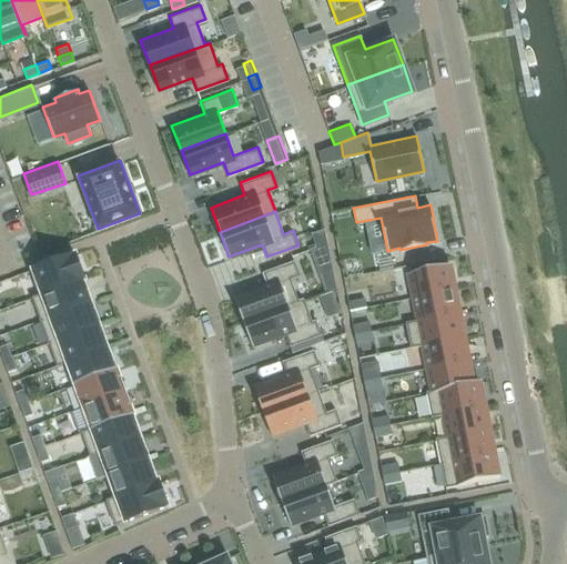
[(41,291),(31,295),(31,296),(84,277),(74,252),(32,268),(41,291)]
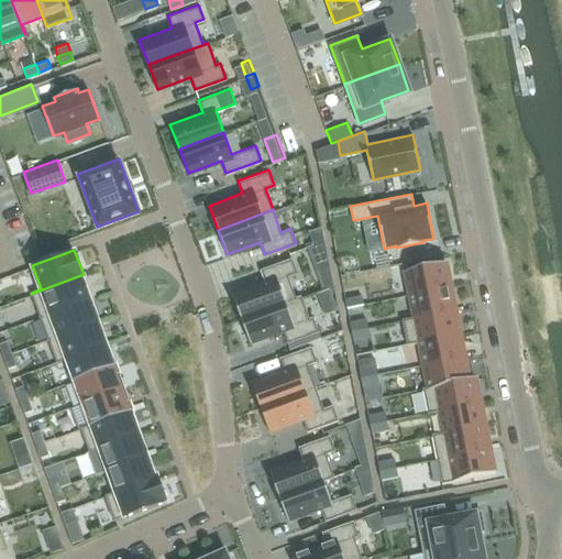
[(264,281),(231,293),(241,317),(300,295),(300,294),(295,296),(287,275),(297,272),(291,256),(260,269),(264,281)]
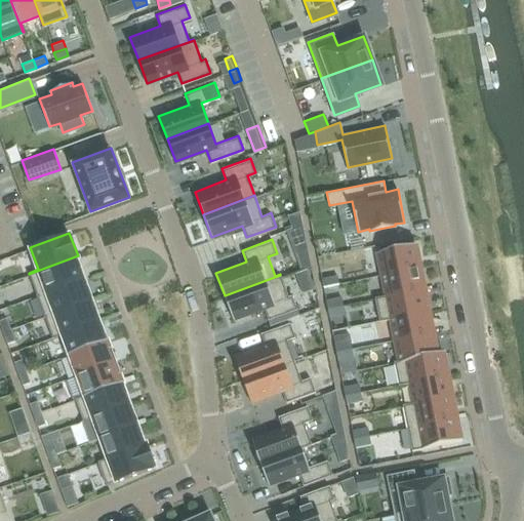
[(414,243),(375,251),(380,274),(419,266),(414,243)]
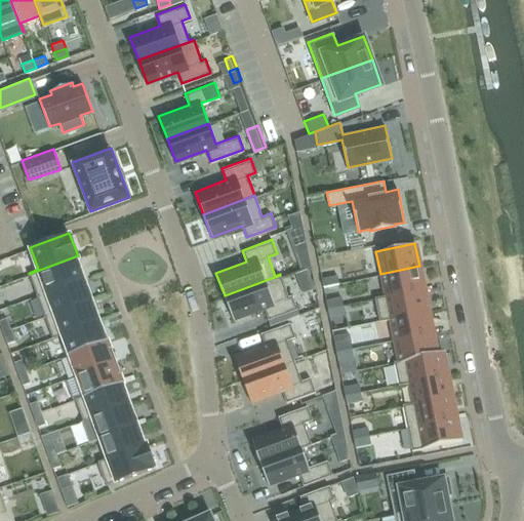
[(306,246),(294,250),(300,268),(310,264),(306,246)]
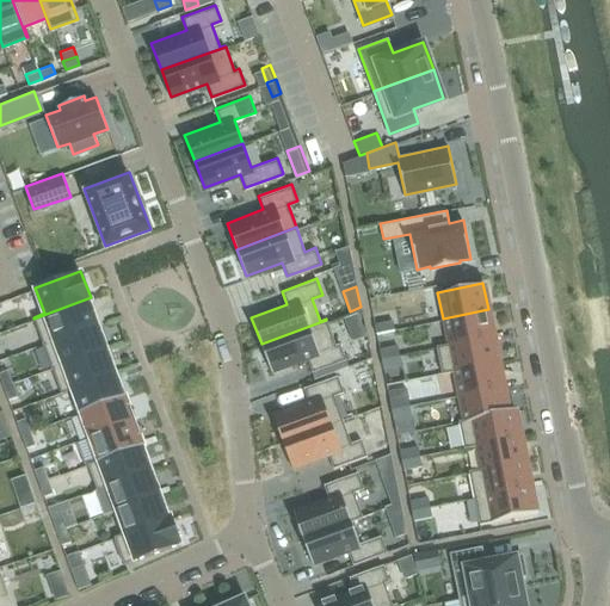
[(91,297),(34,319),(43,342),(97,322),(88,300),(91,298),(91,297)]
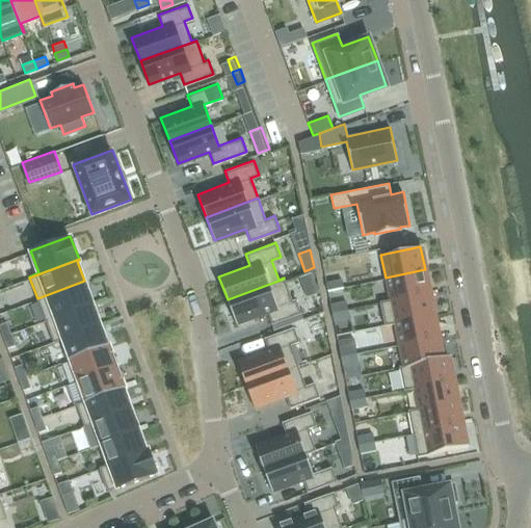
[(390,298),(380,300),(380,301),(429,291),(425,269),(386,278),(390,298)]
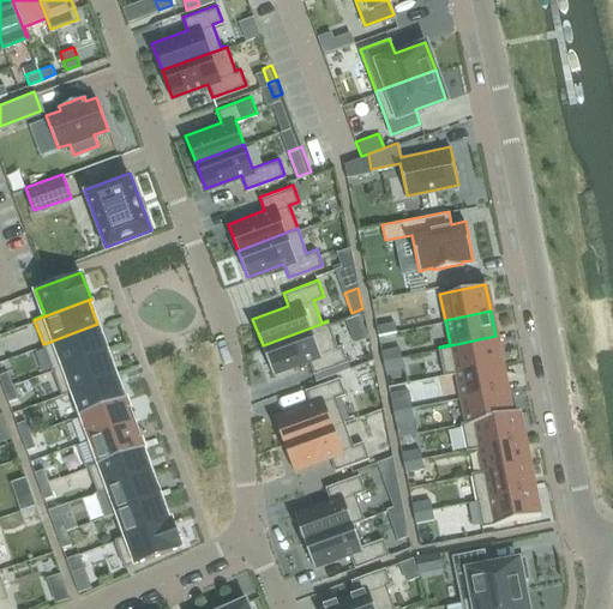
[(394,320),(376,324),(378,333),(396,330),(394,320)]
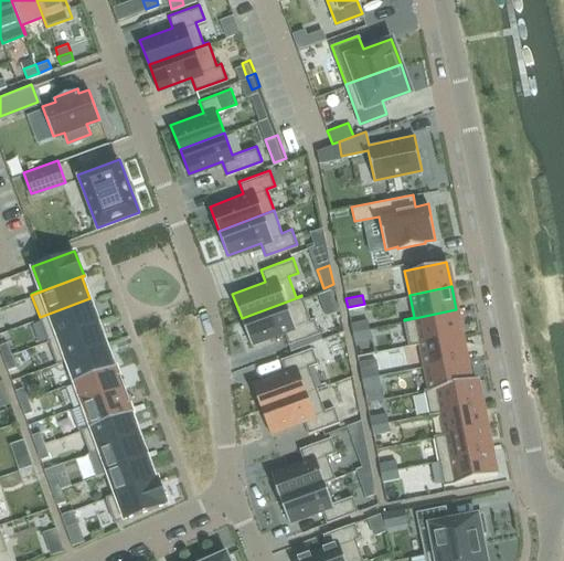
[(301,296),(242,318),(251,343),(284,331),(288,343),(319,331),(314,317),(309,318),(301,296)]
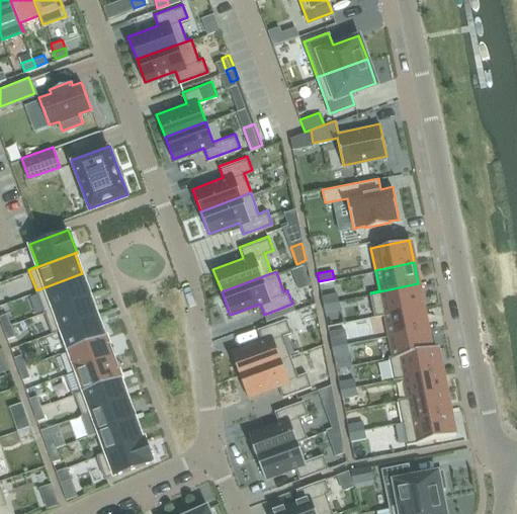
[(82,273),(36,290),(44,311),(90,294),(82,273)]
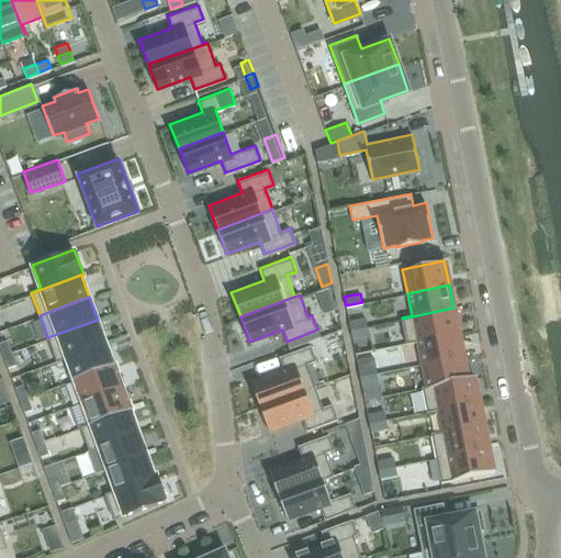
[(453,308),(402,319),(406,342),(458,331),(453,308)]
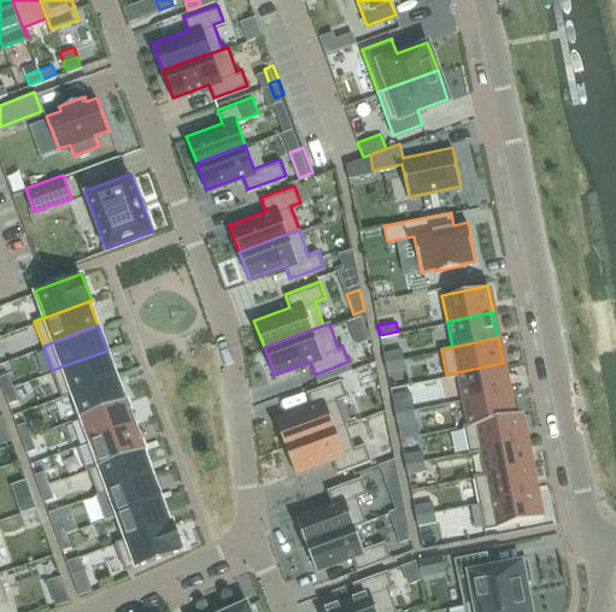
[(400,347),(382,351),(385,360),(403,357),(400,347)]
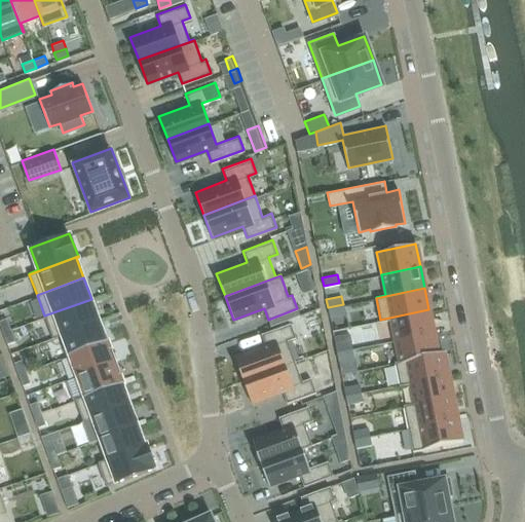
[(91,299),(44,315),(52,337),(99,320),(91,299)]
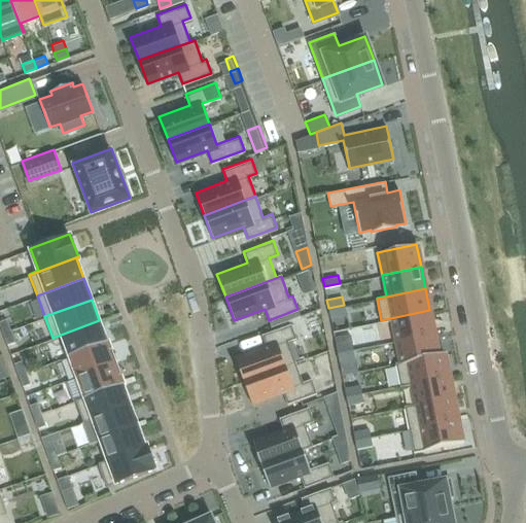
[(344,305),(328,308),(330,316),(345,313),(344,305)]
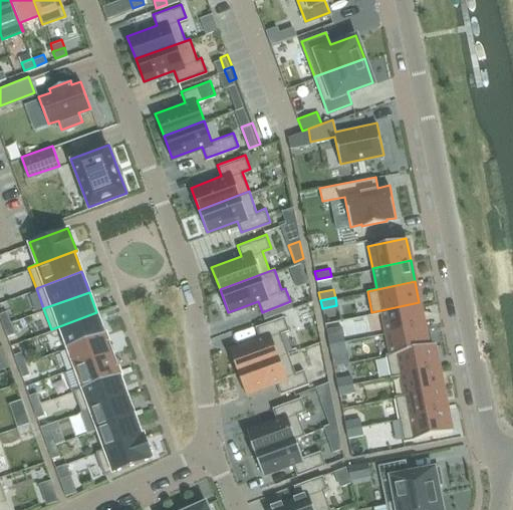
[(419,302),(371,312),(371,313),(380,311),(385,332),(424,324),(419,302)]
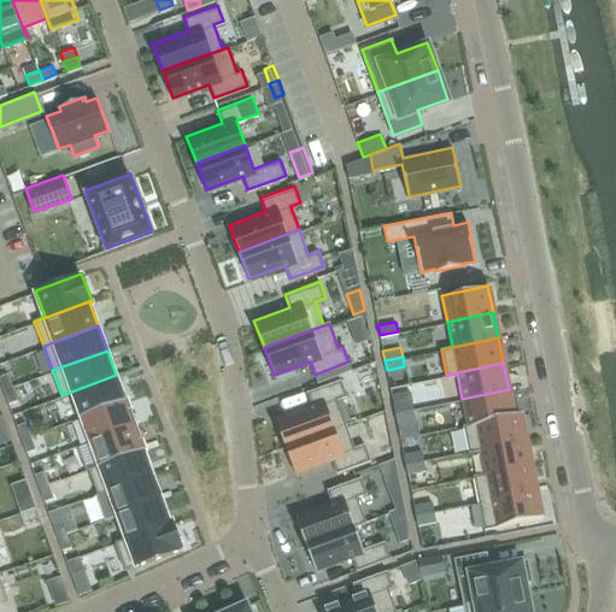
[(7,371),(0,374),(0,381),(3,388),(12,384),(7,371)]
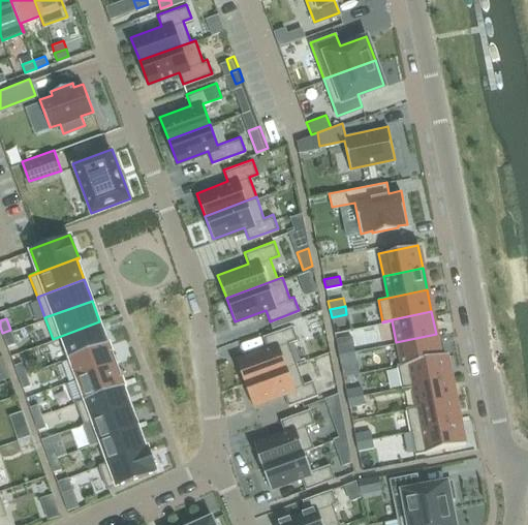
[(99,321),(53,339),(62,336),(69,357),(109,342),(109,340),(106,341),(99,321)]
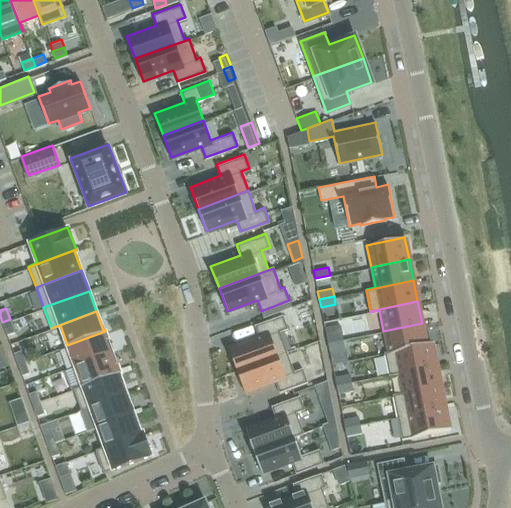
[(258,335),(228,346),(236,369),(286,350),(279,331),(287,328),(282,314),(254,324),(258,335)]
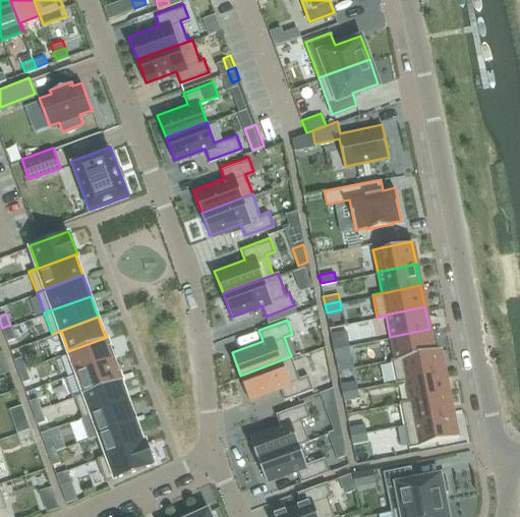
[(10,325),(2,328),(6,339),(14,337),(10,325)]
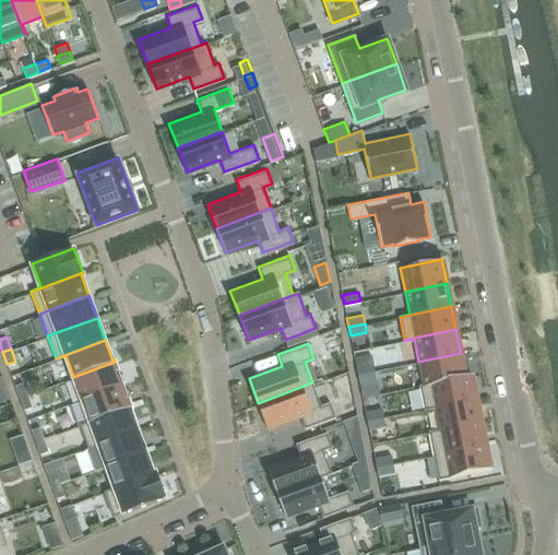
[(461,353),(418,362),(422,384),(418,385),(472,375),(471,374),(465,375),(461,353)]
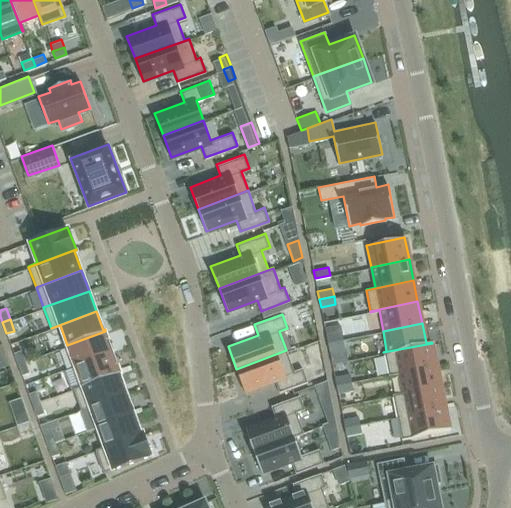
[(105,331),(67,345),(74,365),(113,351),(105,331)]
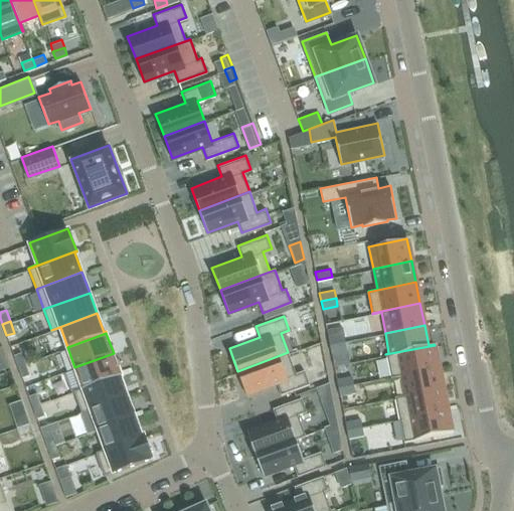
[(343,333),(328,336),(329,344),(344,341),(343,333)]
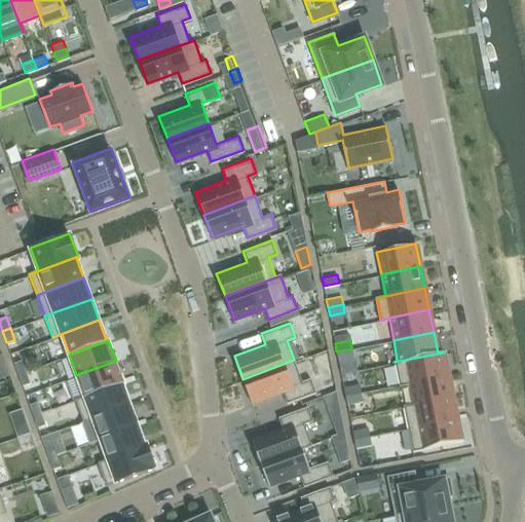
[(351,348),(336,351),(338,360),(353,357),(351,348)]
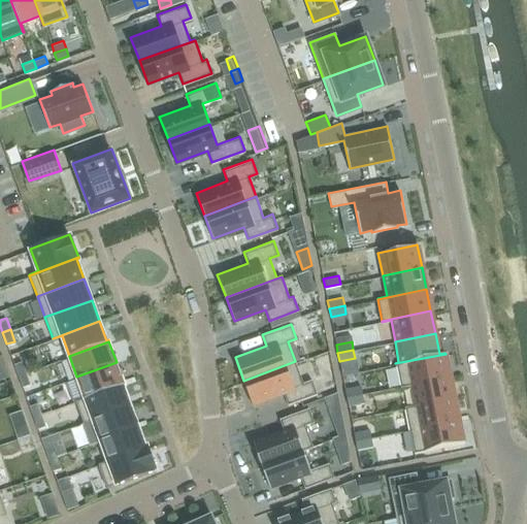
[(446,354),(395,363),(399,386),(450,375),(446,354)]
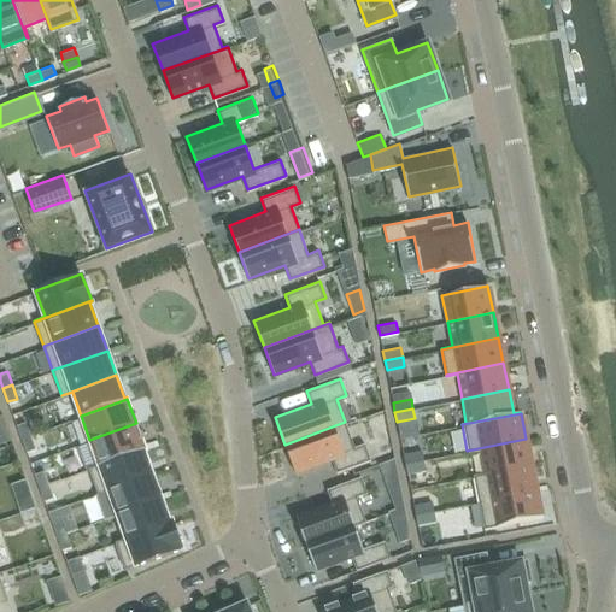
[(25,421),(16,424),(21,437),(30,434),(25,421)]
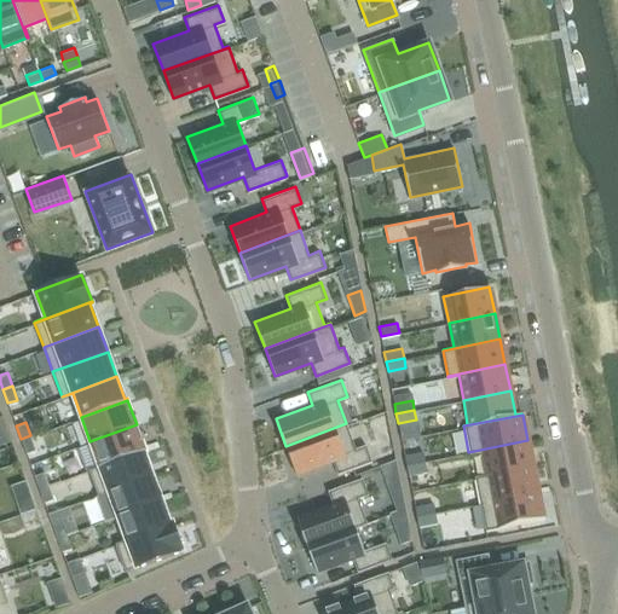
[(346,423),(286,446),(296,473),(333,459),(338,473),(371,461),(365,444),(356,447),(346,423)]
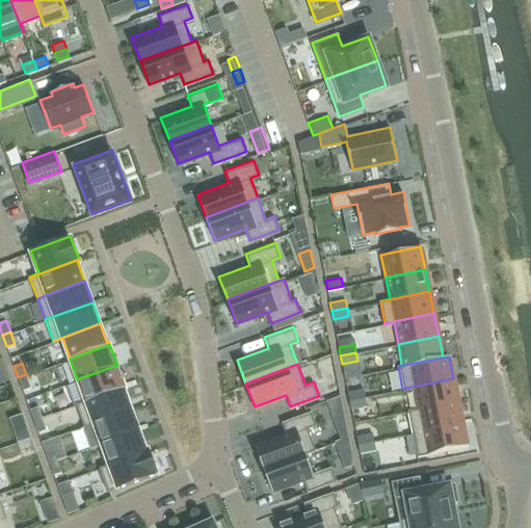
[(85,399),(75,402),(76,403),(125,386),(117,365),(77,379),(85,399)]
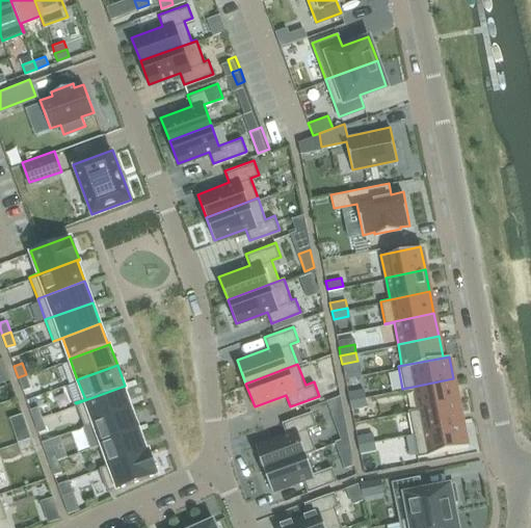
[(26,374),(18,377),(22,389),(30,386),(26,374)]
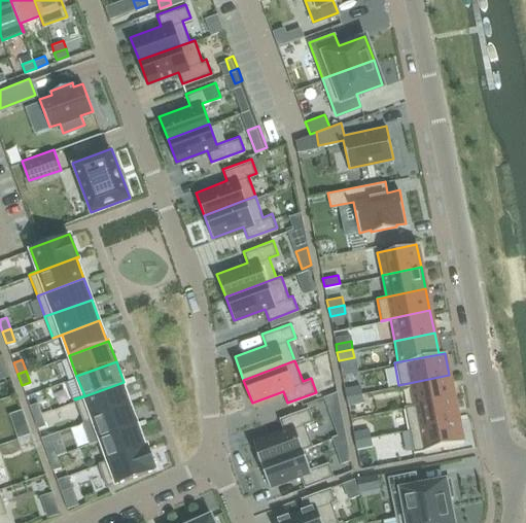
[(449,375),(398,385),(399,385),(410,383),(414,404),(404,406),(404,407),(453,396),(449,375)]
